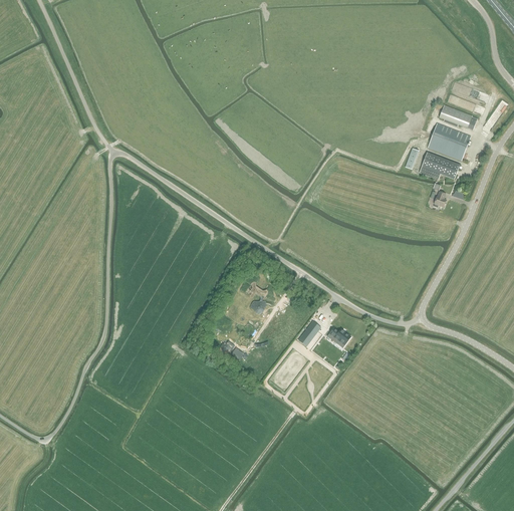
[(472,114),(473,113),(445,103),(440,115),(473,129),(478,116),(472,114)]
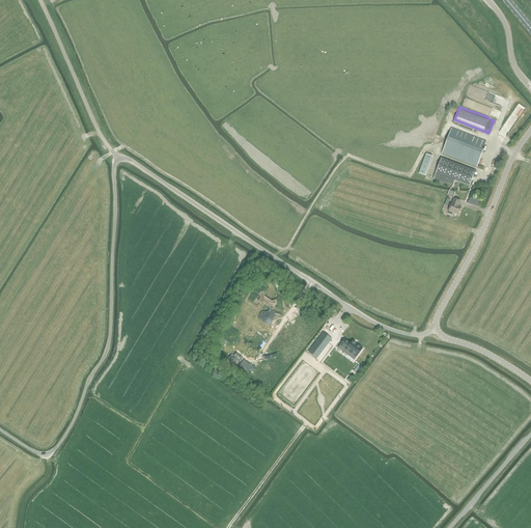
[(451,126),(443,148),(442,150),(477,164),(486,139),(451,126)]
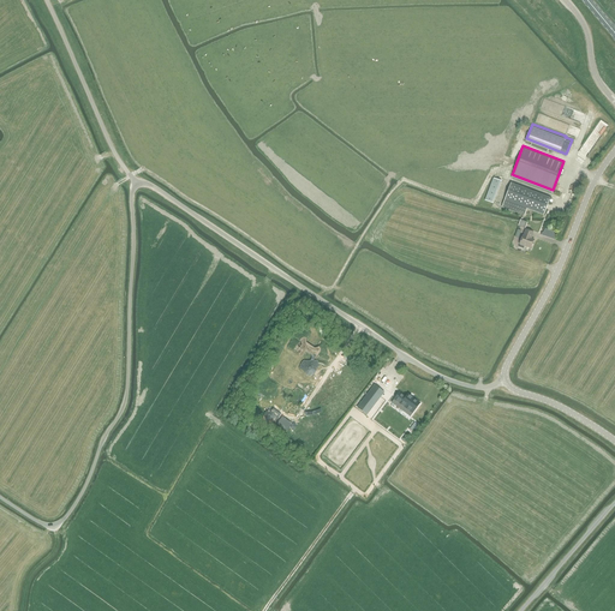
[(511,180),(505,197),(502,204),(524,213),(527,205),(544,211),(550,195),(511,180)]
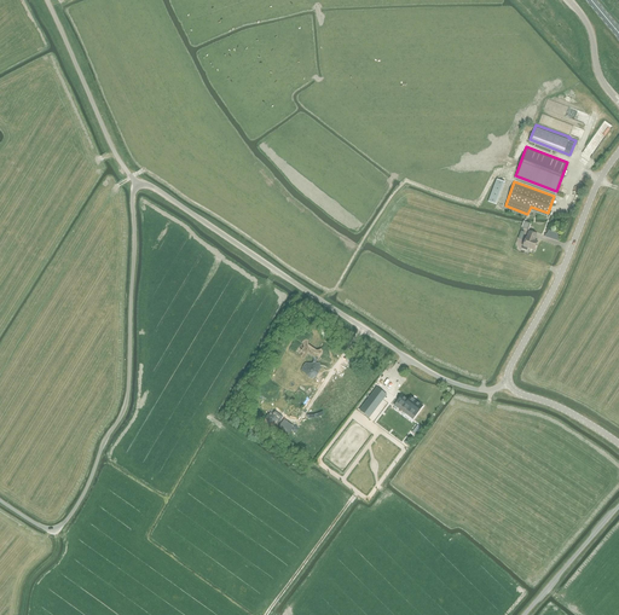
[(524,243),(534,247),(538,238),(534,237),(537,231),(530,228),(527,235),(526,233),(524,243)]
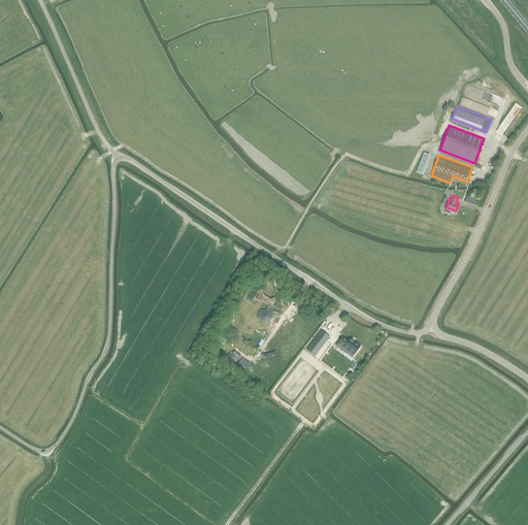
[(271,312),(273,310),(271,306),(269,307),(269,306),(270,303),(271,302),(272,303),(275,299),(275,298),(275,297),(275,296),(274,296),(274,295),(270,296),(263,292),(263,291),(263,290),(263,288),(262,288),(262,287),(261,287),(261,288),(260,288),(259,288),(258,290),(259,292),(259,294),(257,296),(256,295),(256,294),(255,294),(254,296),(252,298),(254,299),(255,299),(257,302),(259,303),(263,298),(266,301),(267,301),(267,302),(267,304),(267,306),(266,307),(265,308),(264,309),(262,307),(260,308),(258,313),(265,318),(267,318),(268,317),(271,312)]
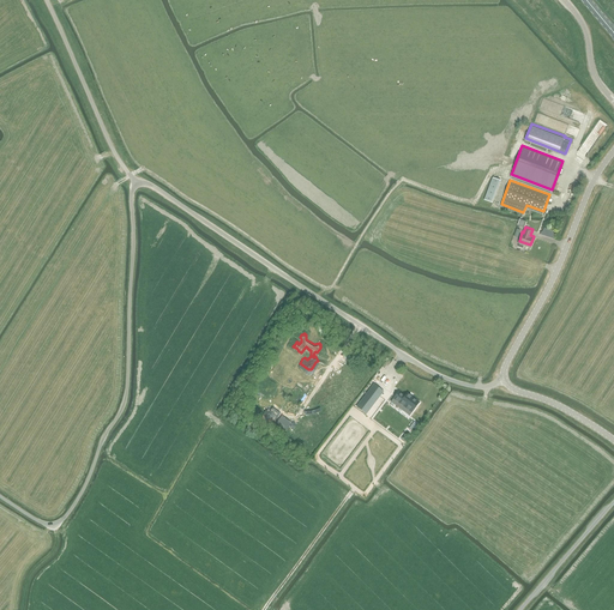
[(374,381),(356,404),(366,411),(384,388),(374,381)]
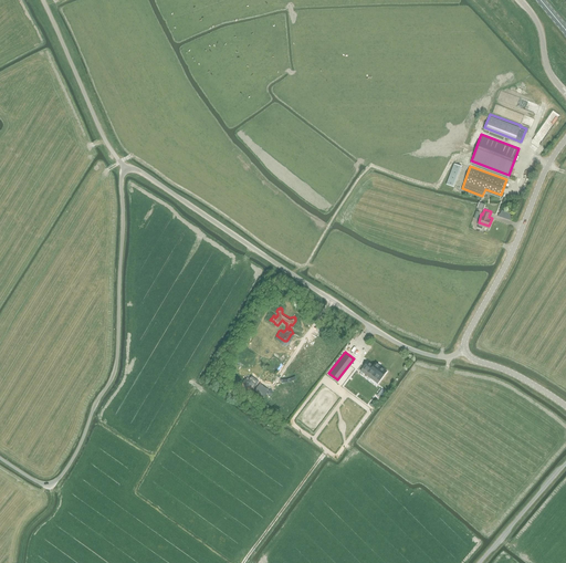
[(374,362),(368,357),(360,367),(378,381),(387,368),(376,360),(374,362)]
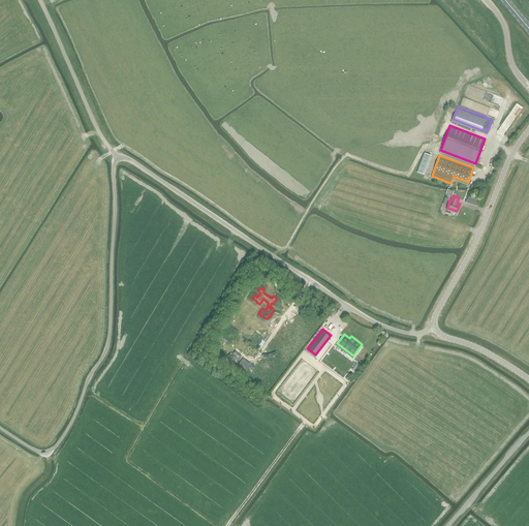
[(244,357),(239,362),(245,366),(249,361),(244,357)]
